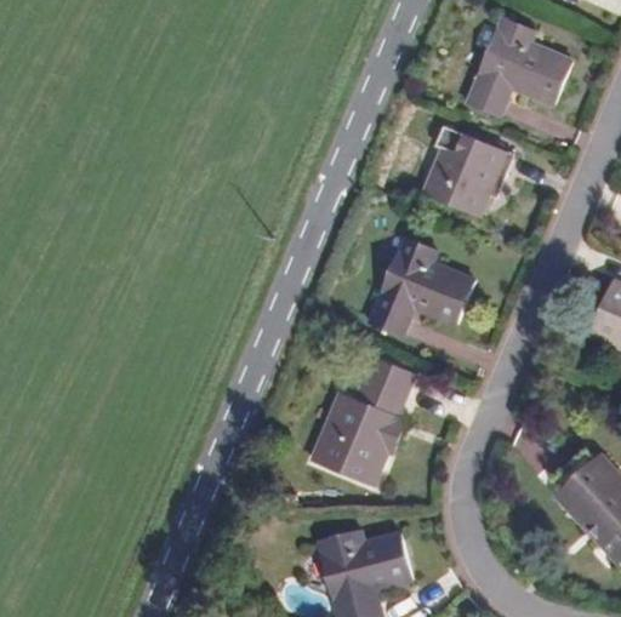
[(536,29),(502,15),(467,96),(501,110),(511,86),(552,104),(571,56),(531,39),(536,29)]
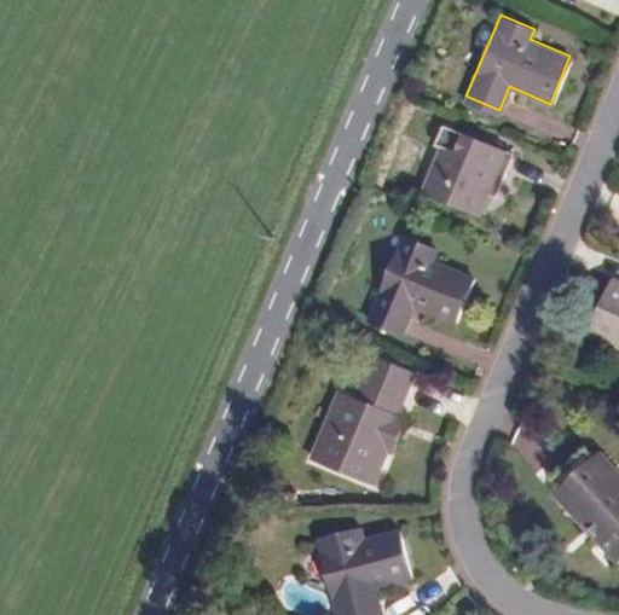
[(466,156),(439,145),(420,192),(476,216),(486,193),(493,196),(512,155),(473,138),(466,156)]
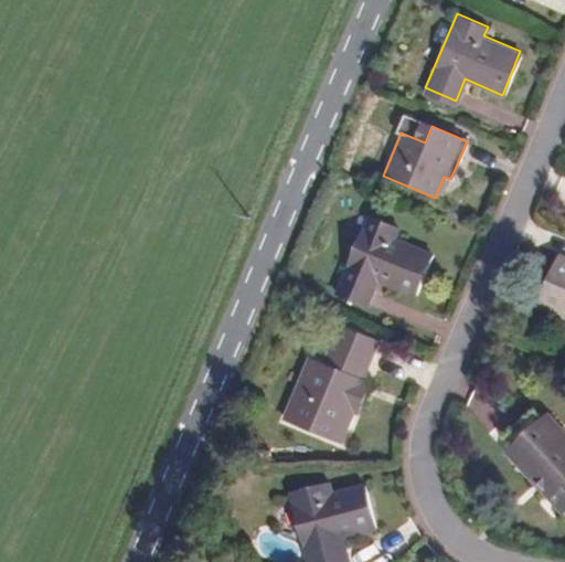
[(400,229),(369,216),(334,294),(365,307),(379,279),(417,296),(434,255),(395,240),(400,229)]
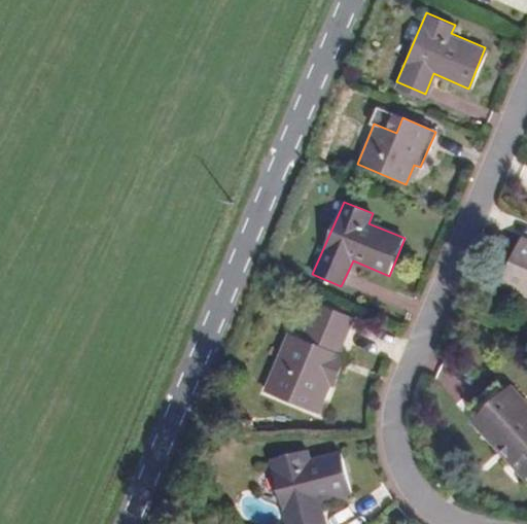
[(526,249),(518,245),(500,284),(526,297),(526,249)]
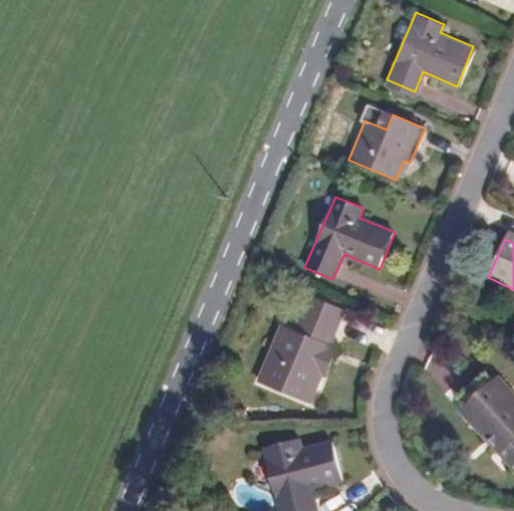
[(296,330),(280,324),(257,379),(306,402),(319,373),(322,374),(333,350),(327,348),(343,311),(307,295),(302,307),(306,308),(296,330)]
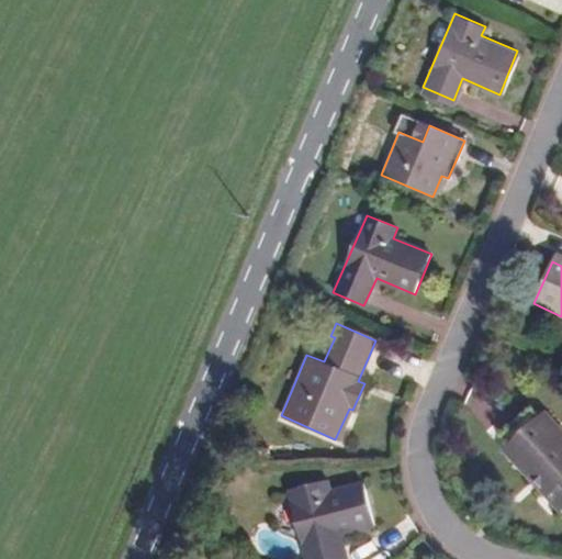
[(542,484),(537,490),(558,514),(561,510),(561,432),(543,413),(539,416),(531,409),(498,436),(507,446),(542,484)]
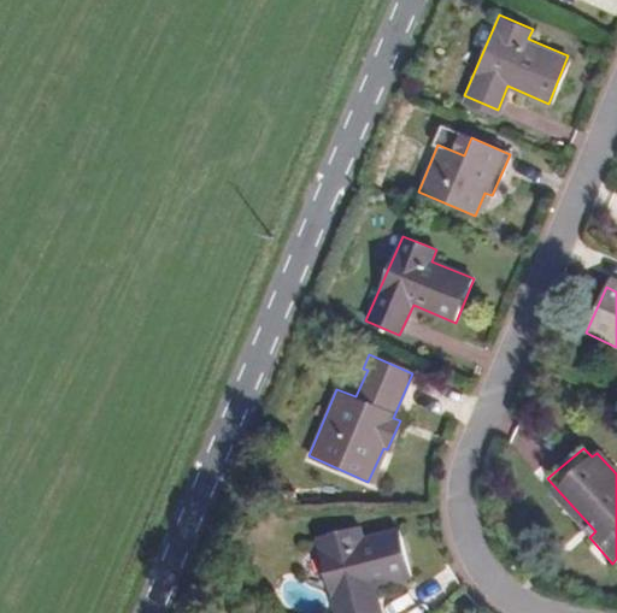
[(551,494),(589,537),(595,531),(557,489),(551,494)]
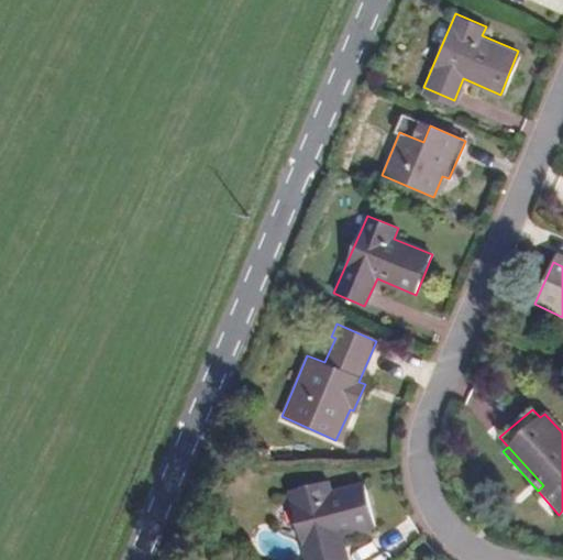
[(316,484),(286,492),(306,559),(339,559),(333,538),(372,526),(360,483),(319,494),(316,484)]
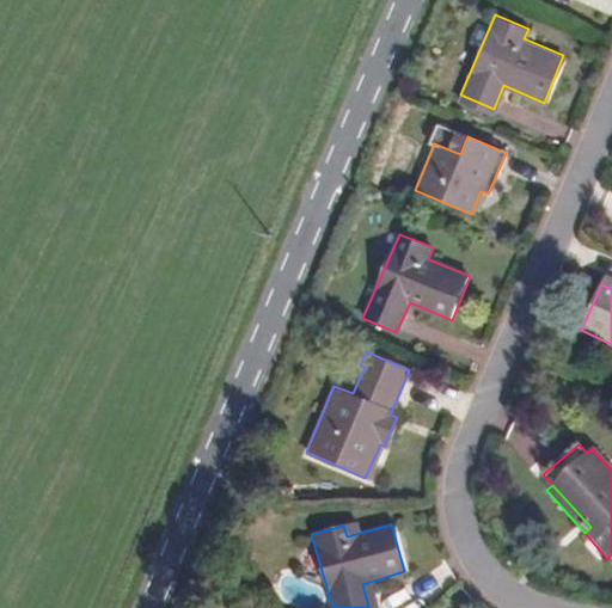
All buildings are outlined.
